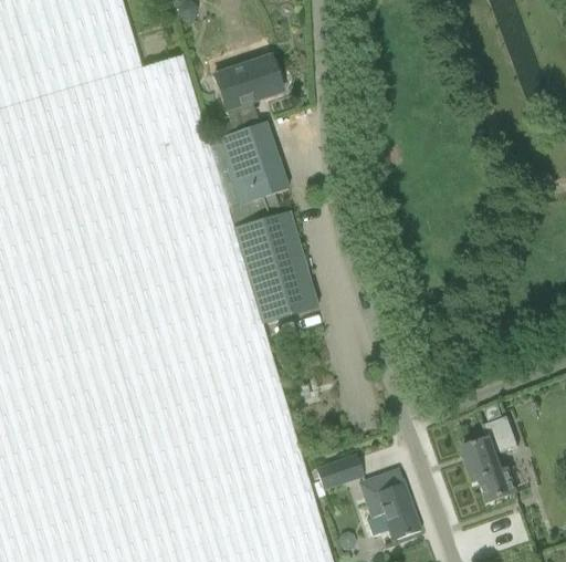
[(0,0),(0,561),(332,561),(262,322),(208,141),(182,55),(142,66),(122,0),(0,0)]
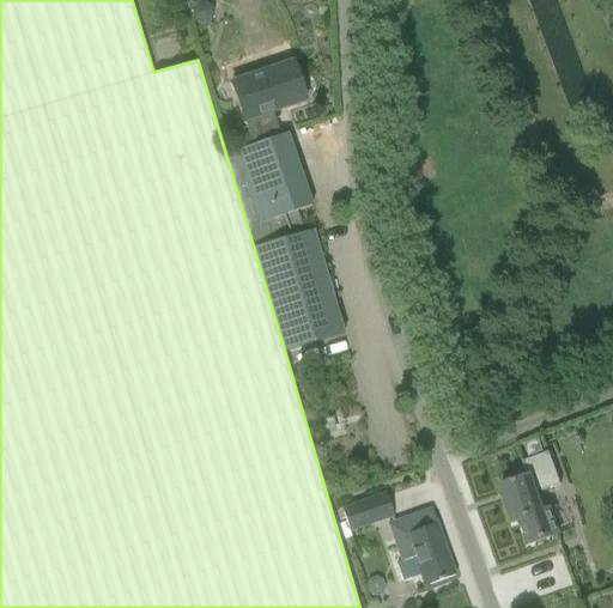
[(189,13),(195,22),(205,22),(212,16),(213,6),(208,0),(194,0),(189,5),(189,13)]
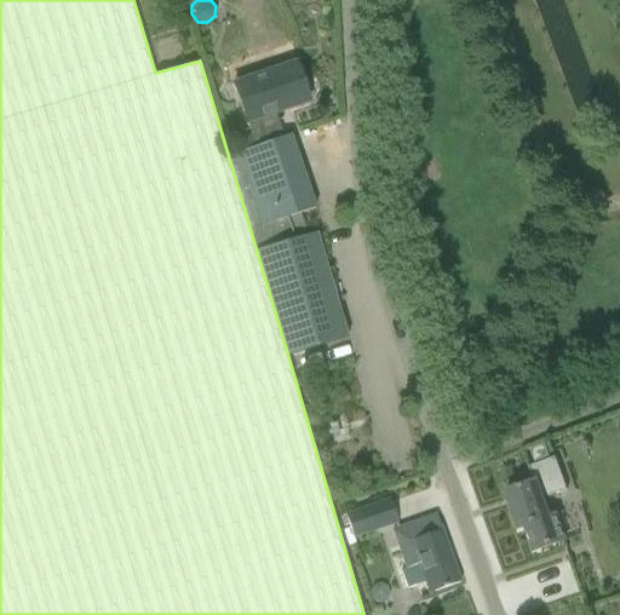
[(234,137),(239,150),(283,134),(275,109),(309,98),(296,61),(233,81),(245,119),(248,118),(252,131),(234,137)]
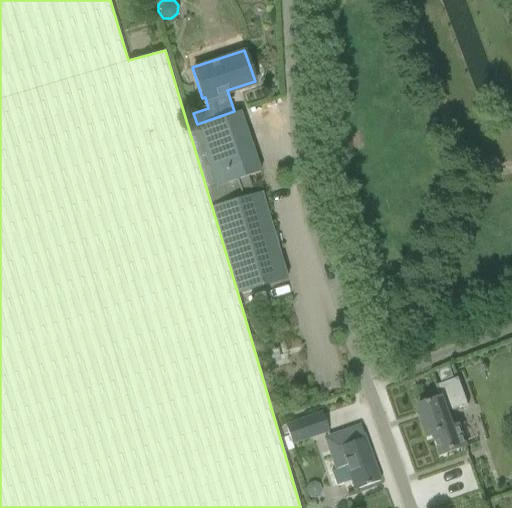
[(239,109),(234,111),(197,124),(188,127),(237,291),(286,277),(260,191),(253,193),(248,178),(247,174),(260,170),(239,109)]
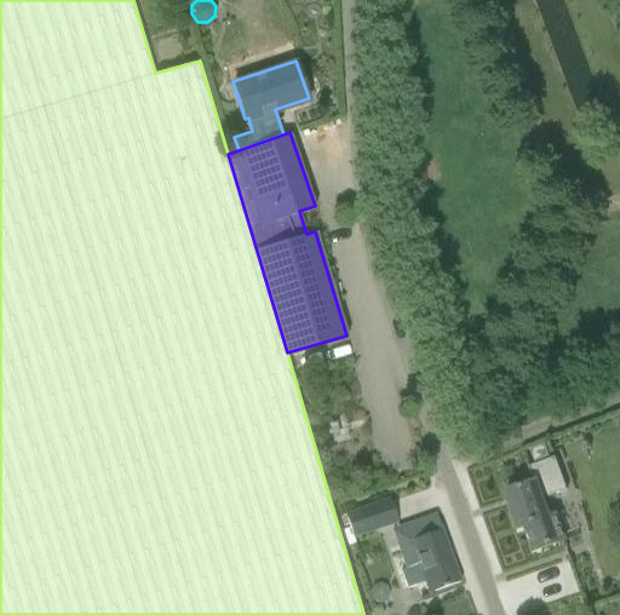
[(528,464),(534,478),(505,488),(518,527),(526,524),(534,549),(564,538),(556,511),(549,513),(541,496),(568,487),(556,454),(528,464)]
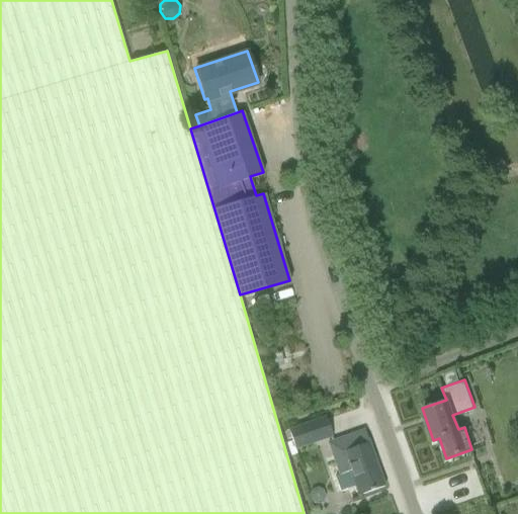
[(325,415),(307,421),(288,428),(294,447),(332,434),(325,415)]
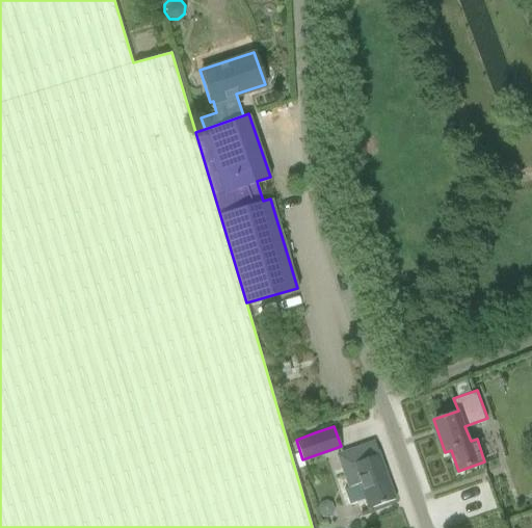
[(395,497),(374,439),(337,452),(349,486),(344,489),(349,504),(365,499),(367,507),(395,497)]
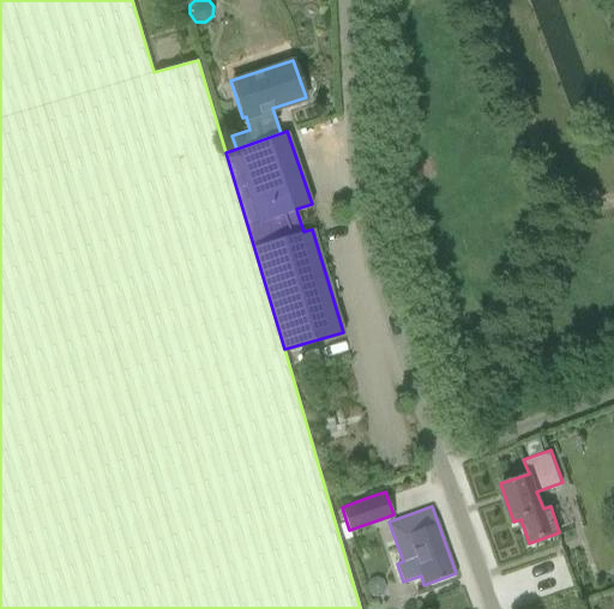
[(377,574),(369,577),(366,583),(369,591),(377,595),(384,592),(386,585),(383,577),(377,574)]
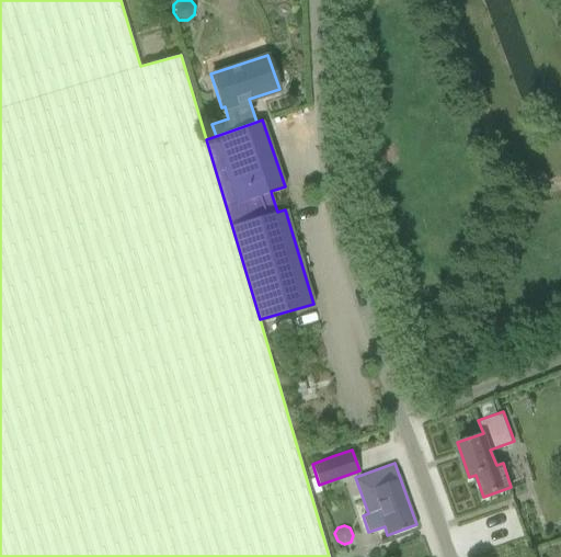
All buildings are outlined.
